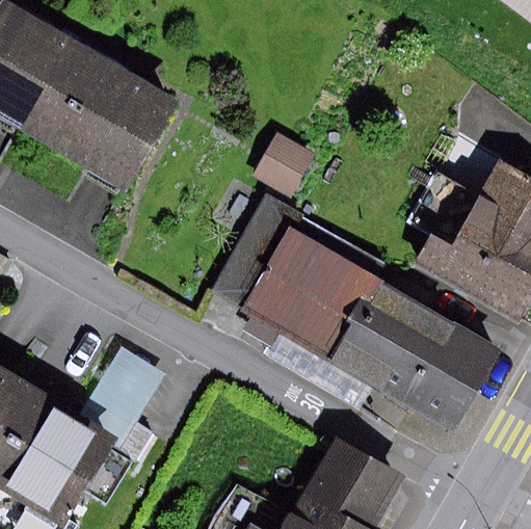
[(0,118),(2,120),(41,142),(95,54),(5,0),(1,0),(0,1),(0,118)]
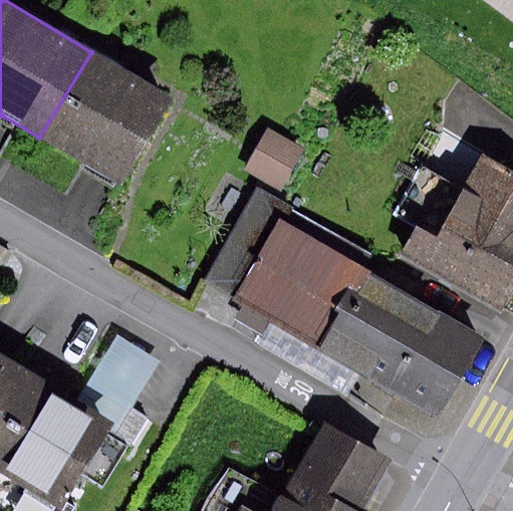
[(171,97),(91,52),(39,138),(99,176),(120,187),(171,97)]
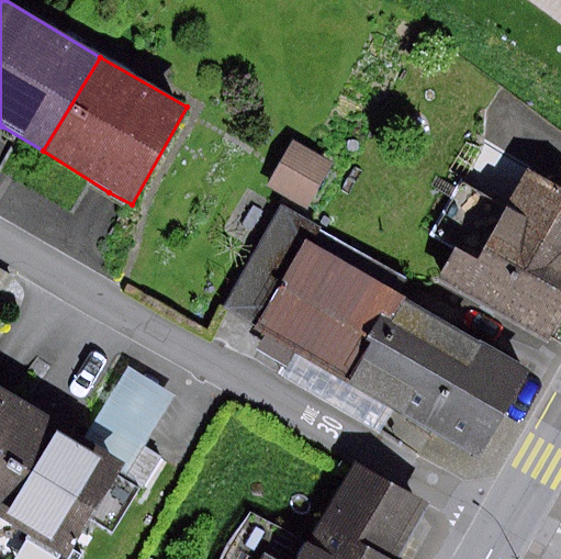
[(333,172),(290,148),(267,187),(310,212),(333,172)]
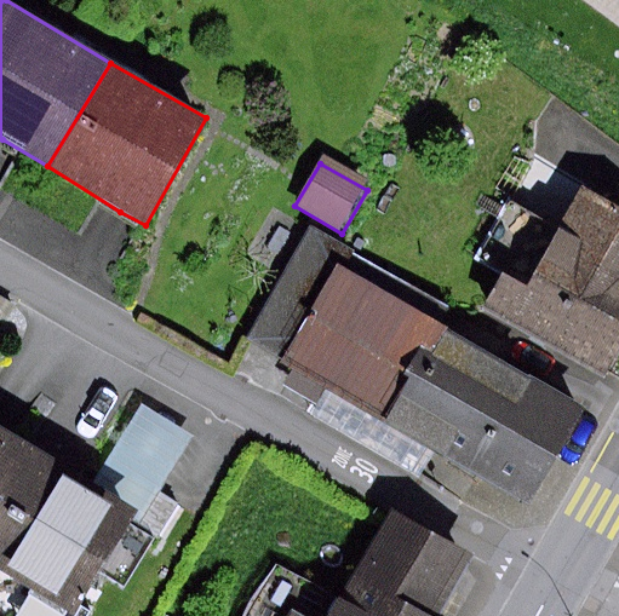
[(618,338),(618,205),(578,183),(555,223),(506,194),(471,254),(502,272),(481,308),(599,374),(618,338)]
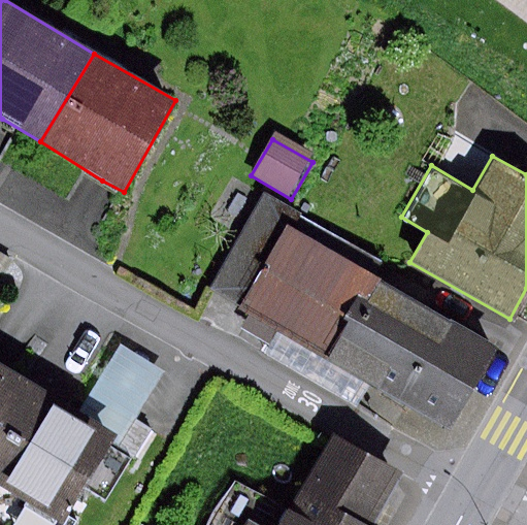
[(208,291),(238,306),(286,224),(292,209),(262,193),(208,291)]
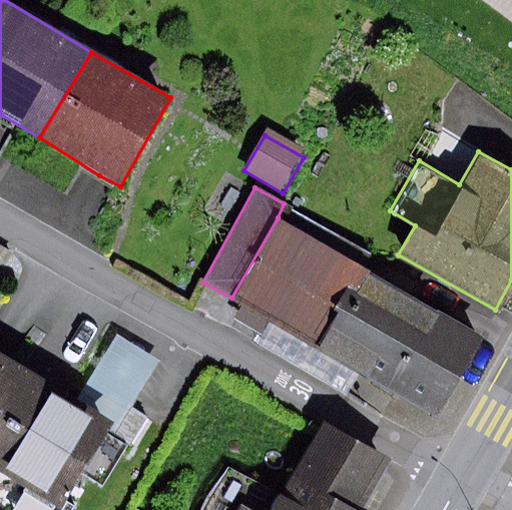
[(482,334),(278,217),(231,298),(243,306),(236,318),(260,332),(253,342),(346,394),(358,372),(435,415),(482,334)]
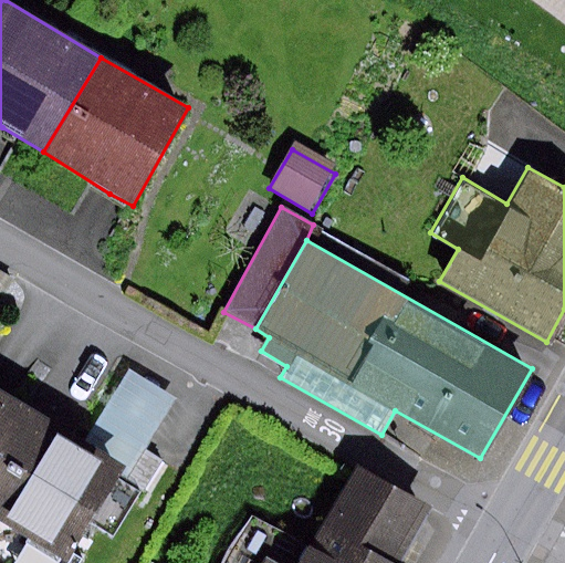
[(126,365),(82,437),(124,464),(131,468),(143,449),(175,395),(126,365)]
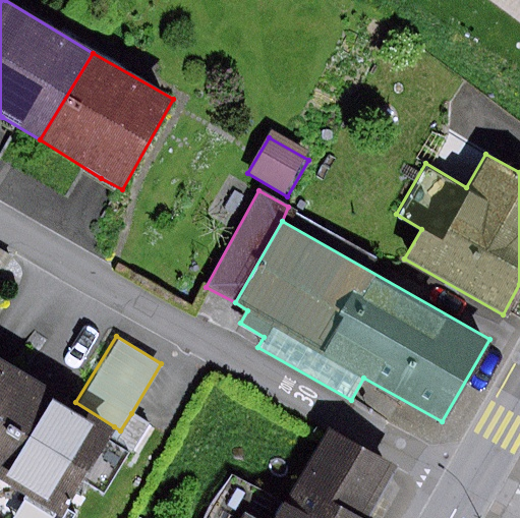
[(0,451),(44,383),(0,357),(0,451)]
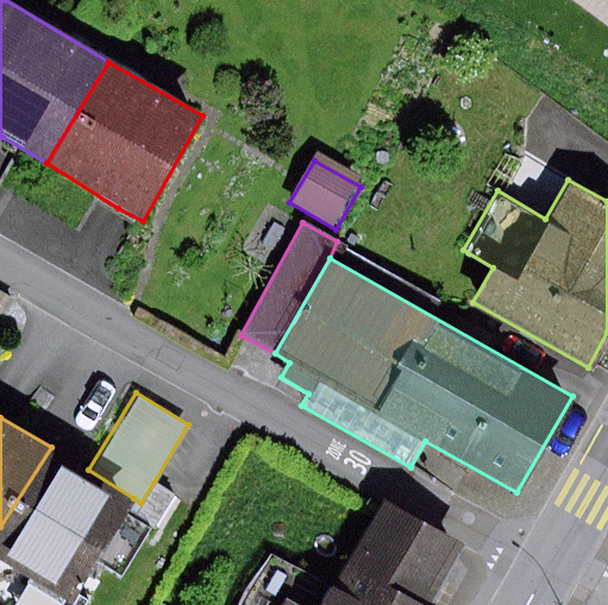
[(51,447),(0,527),(0,565),(63,604),(67,604),(96,560),(120,575),(173,493),(154,483),(140,503),(133,498),(88,470),(51,447)]
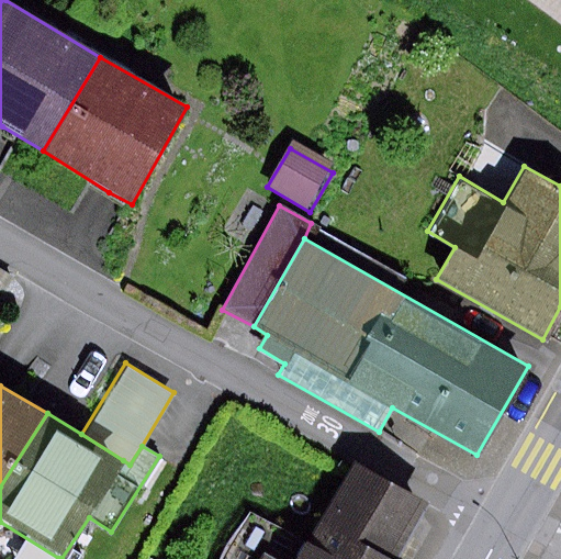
[(399,558),(432,503),(356,459),(309,543),(251,511),(223,558),(399,558)]
